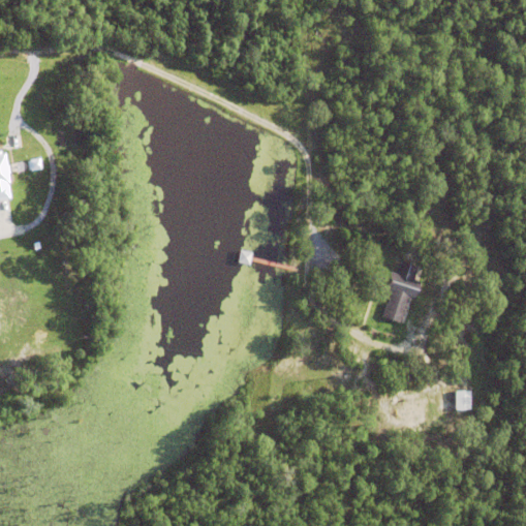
[(0,200),(13,199),(7,152),(0,153),(0,200)]
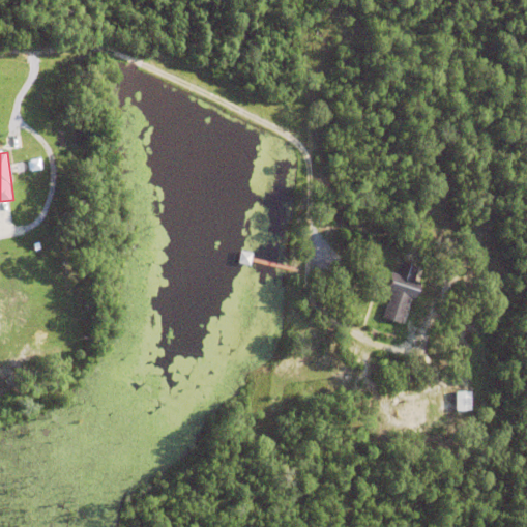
[(237,262),(240,250),(253,253),(250,265),(237,262)]
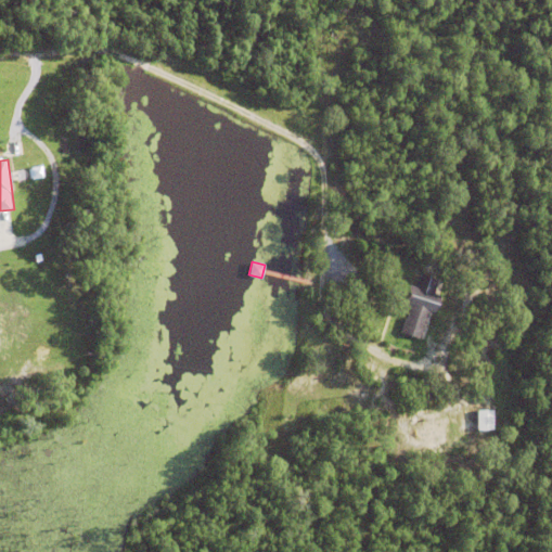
[(443,297),(436,316),(432,313),(422,341),(402,333),(412,306),(406,304),(411,285),(419,287),(423,273),(440,280),(436,294),(443,297)]
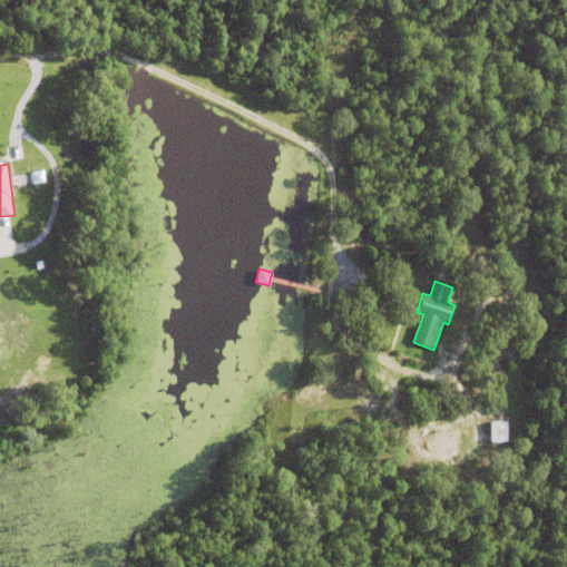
[(456,322),(462,304),(468,305),(462,324),(456,322)]
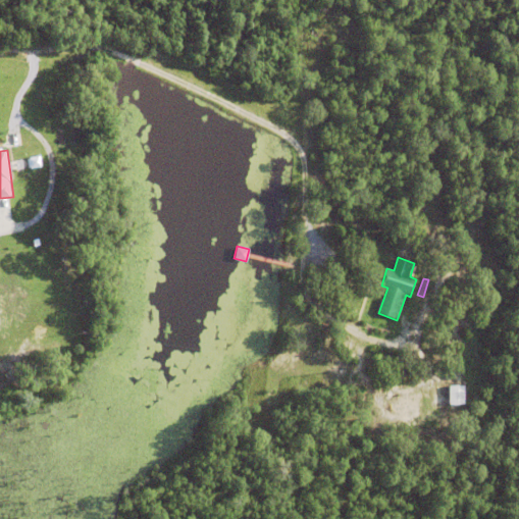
[(450,385),(466,385),(466,405),(451,405),(450,385)]
